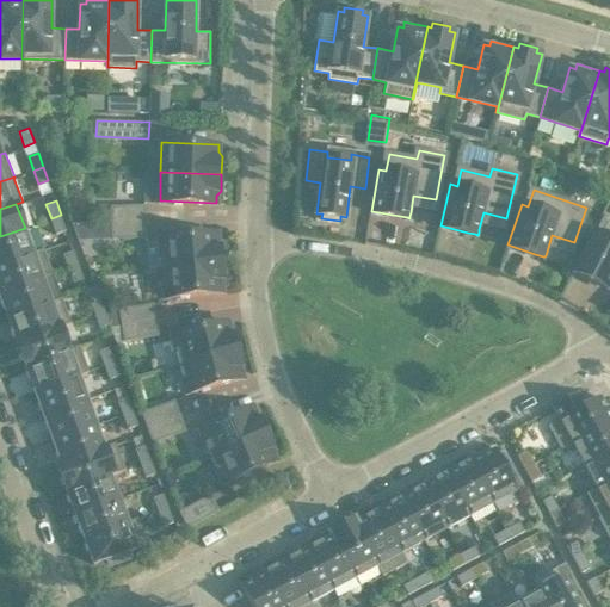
[(112,221),(146,220),(146,204),(112,205),(112,221)]
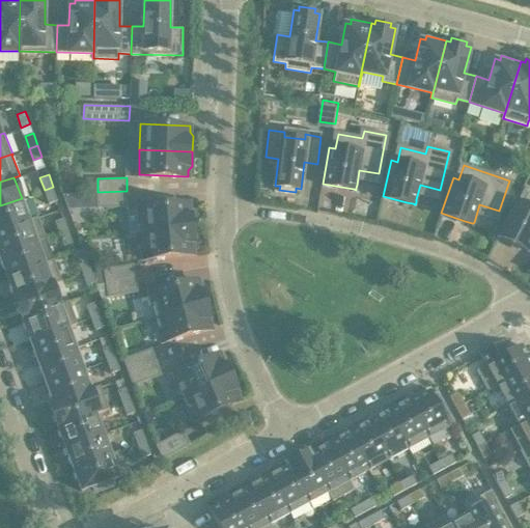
[(53,187),(45,190),(49,202),(57,199),(53,187)]
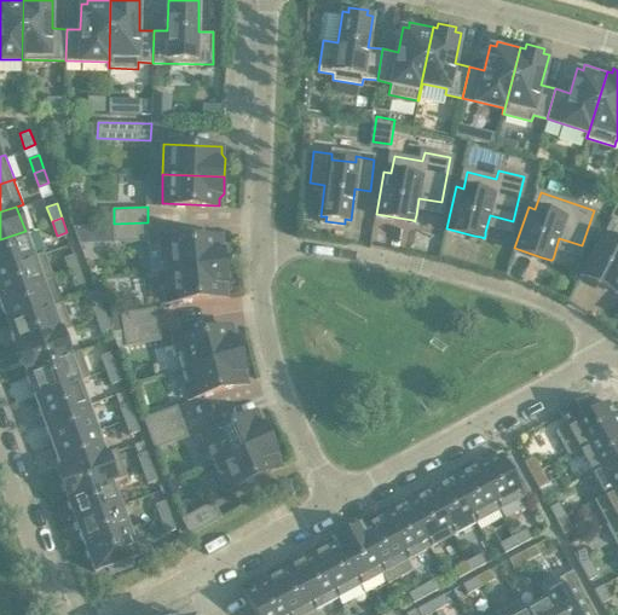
[(148,222),(114,224),(115,239),(149,238),(148,222)]
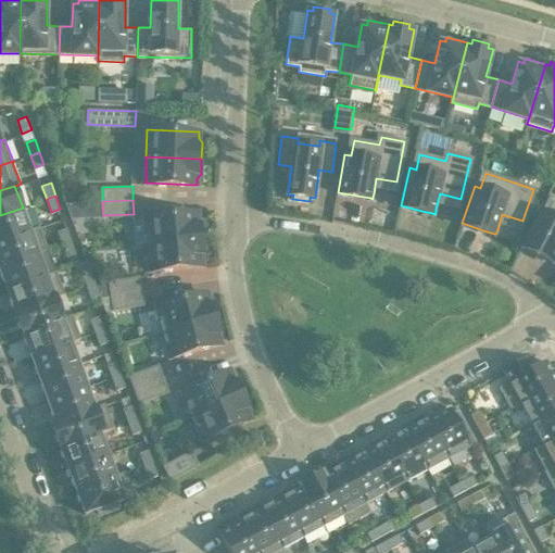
[(540,211),(522,246),(545,258),(552,261),(554,261),(554,260),(554,200),(553,200),(545,214),(540,211)]
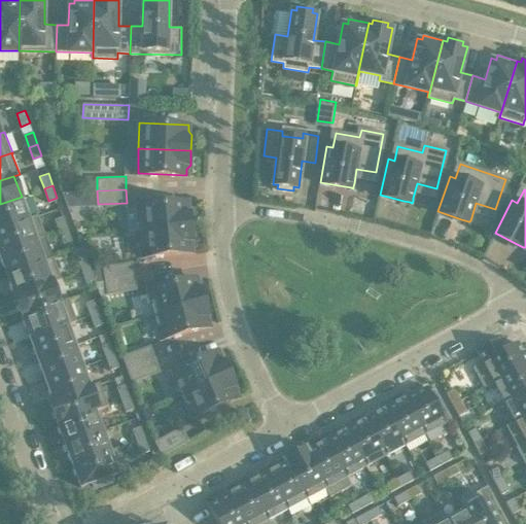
[(78,205),(78,194),(67,194),(67,205),(78,205)]
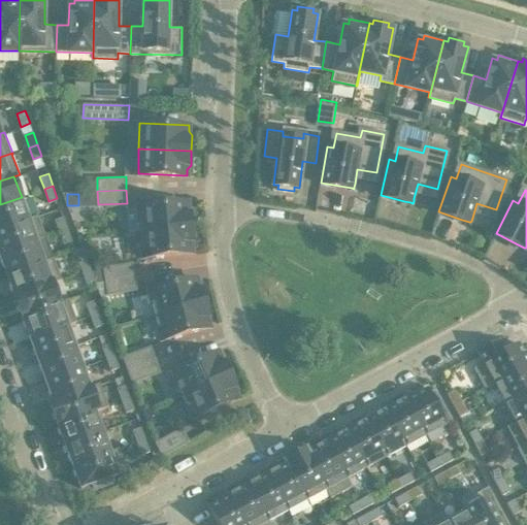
[(22,197),(0,204),(0,228),(38,215),(38,214),(29,218),(22,198),(22,197)]
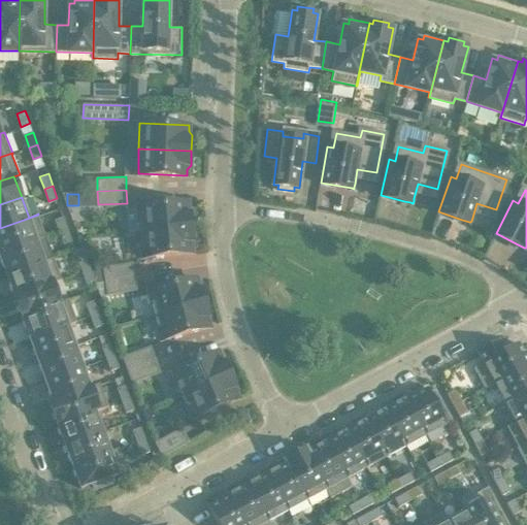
[(141,231),(194,226),(192,211),(188,208),(188,201),(138,206),(141,231)]
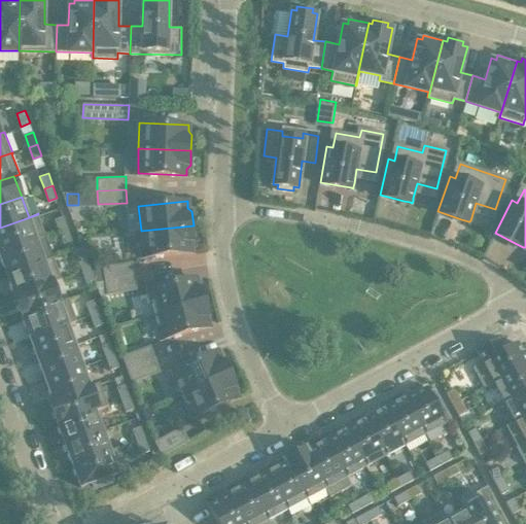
[(38,214),(0,228),(0,251),(46,235),(38,214)]
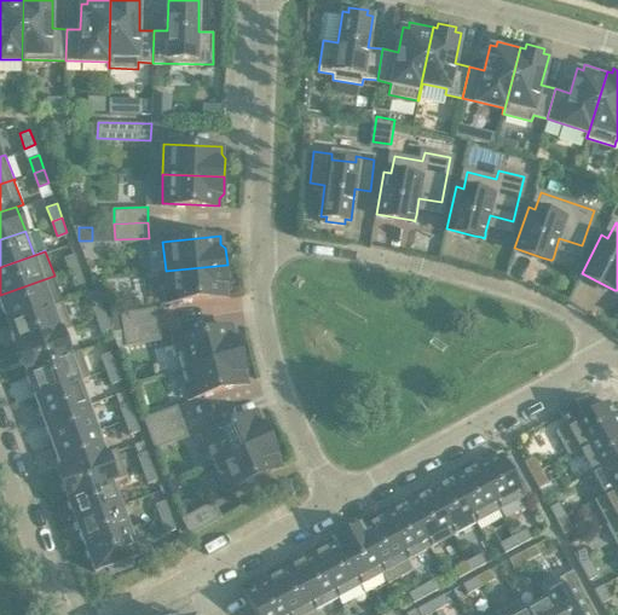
[(70,271),(80,267),(75,253),(64,256),(70,271)]
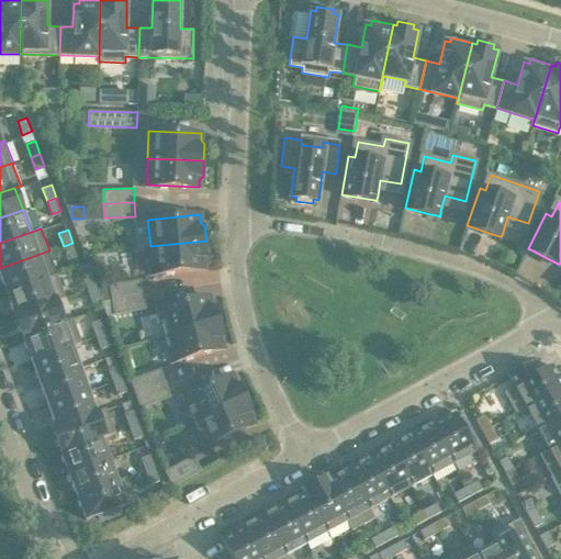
[(206,241),(150,246),(153,274),(204,268),(204,261),(208,257),(206,241)]
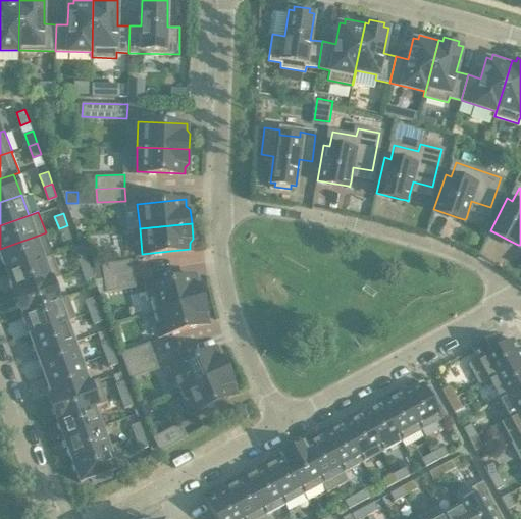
[(67,225),(59,228),(63,241),(71,238),(67,225)]
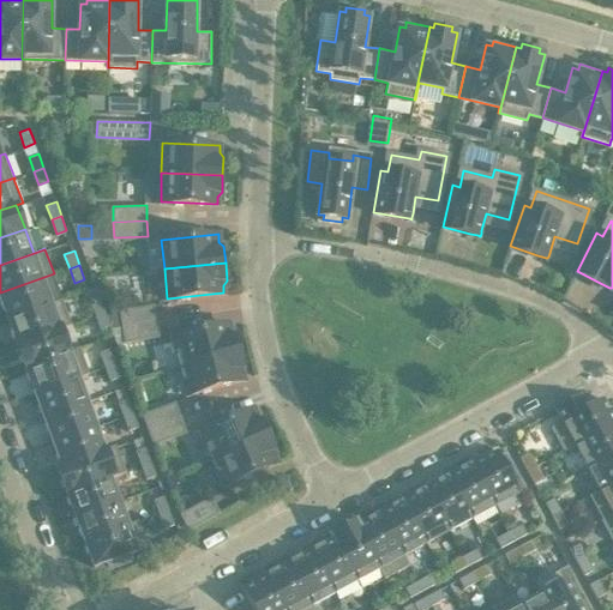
[(54,273),(0,293),(0,295),(8,318),(62,297),(54,273)]
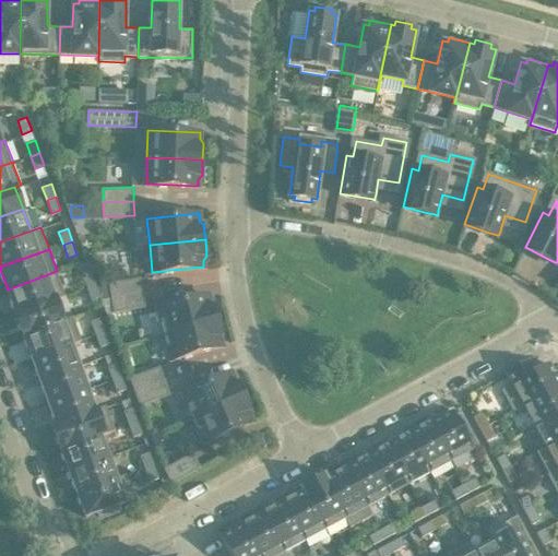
[(87,286),(96,283),(92,270),(82,273),(87,286)]
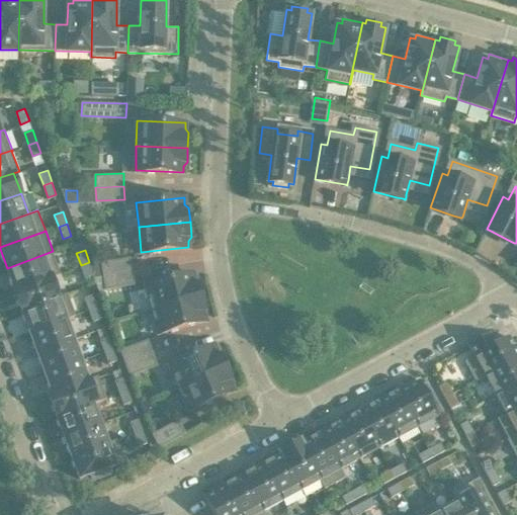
[(53,251),(7,268),(14,287),(13,288),(14,289),(53,275),(61,272),(53,251)]
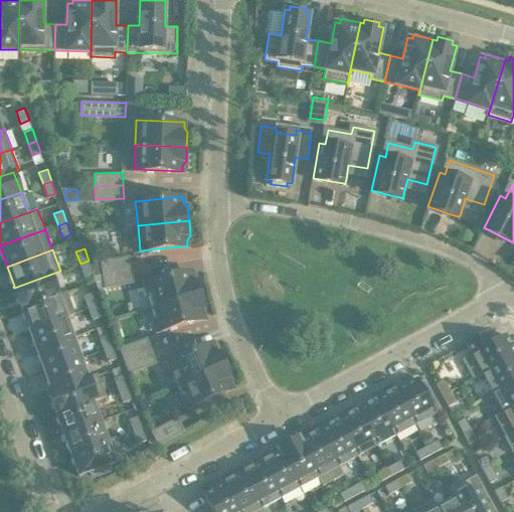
[(89,261),(80,264),(84,276),(93,272),(94,275),(132,269),(129,256),(102,261),(102,262),(90,264),(89,261)]
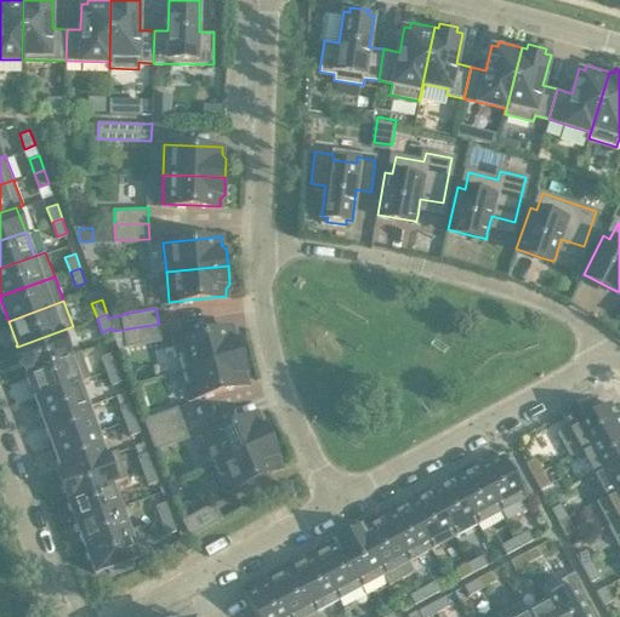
[(159,324),(113,331),(119,347),(128,344),(161,338),(159,324)]
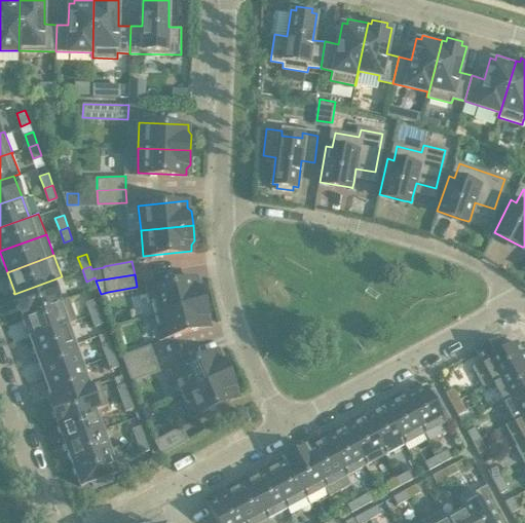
[(155,313),(205,300),(202,285),(197,283),(196,276),(149,289),(155,313)]
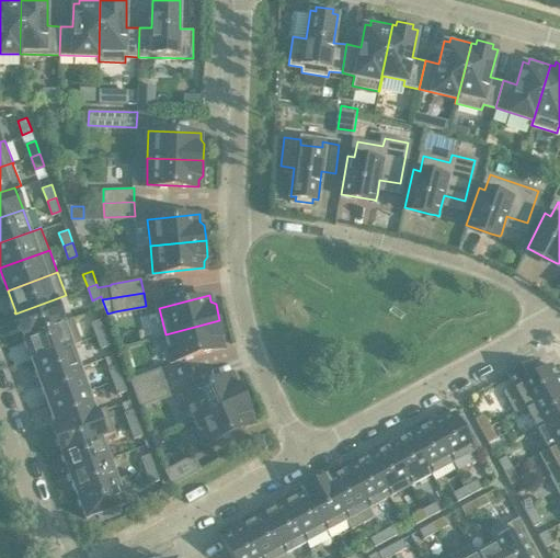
[(57,298),(15,314),(24,337),(65,321),(57,298)]
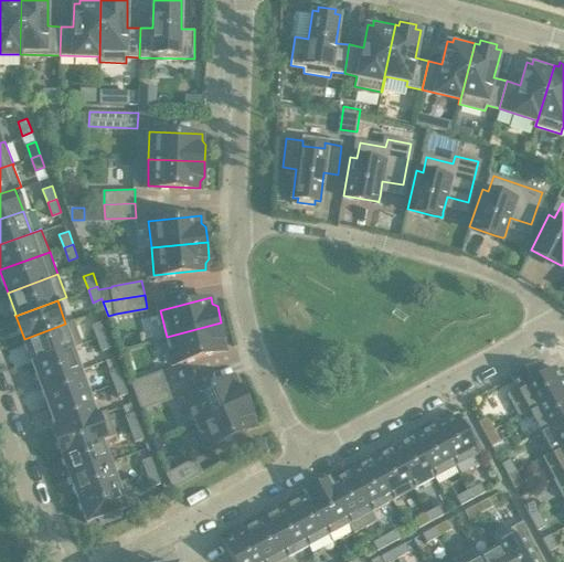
[(75,320),(24,339),(33,361),(73,347),(83,343),(75,320)]
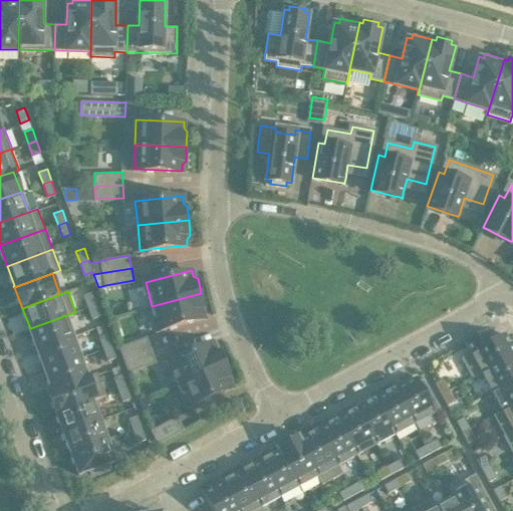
[(88,306),(96,302),(92,291),(83,294),(88,306)]
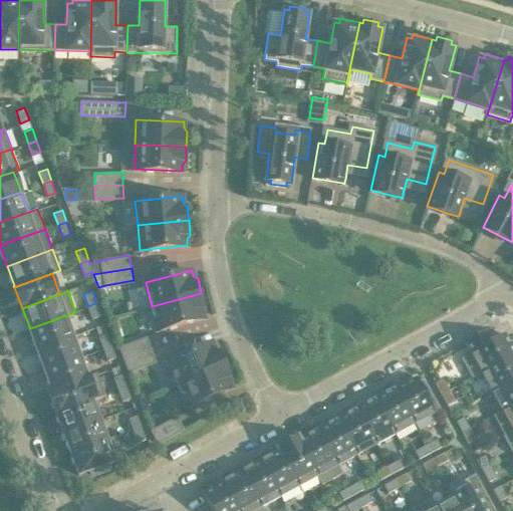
[(201,293),(152,306),(158,329),(204,317),(203,311),(205,307),(201,293)]
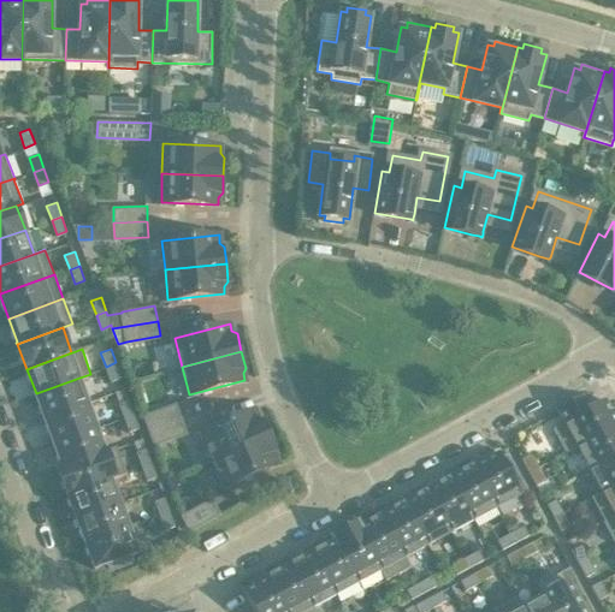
[(116,362),(106,367),(111,381),(120,378),(116,362)]
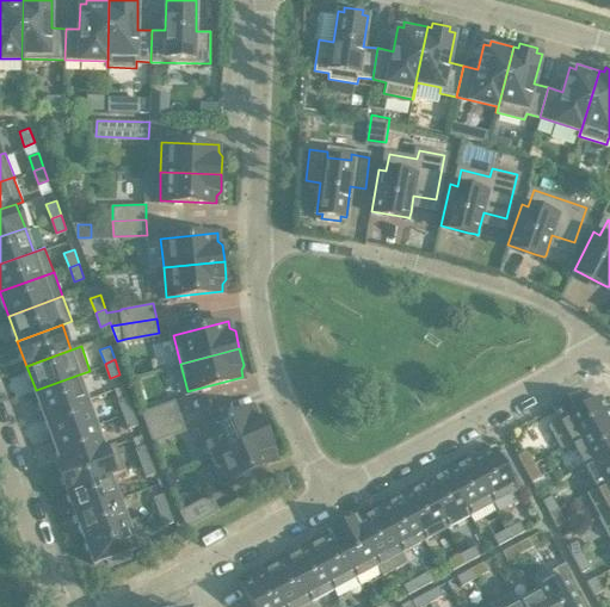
[(79,375),(36,390),(44,414),(87,398),(79,375)]
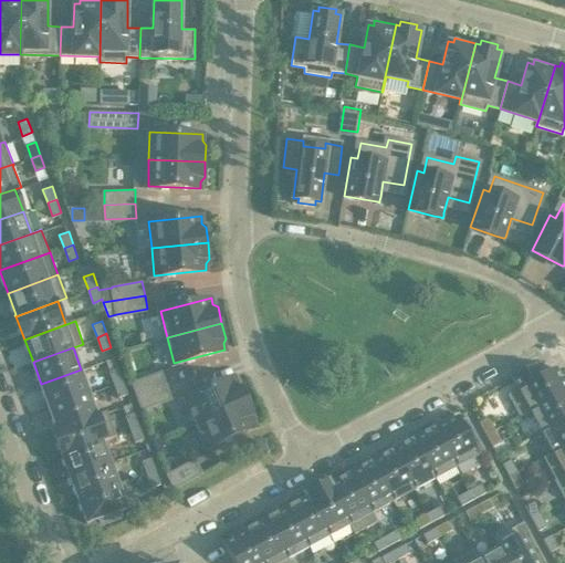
[(114,384),(123,381),(118,367),(114,356),(105,360),(110,371),(114,384)]
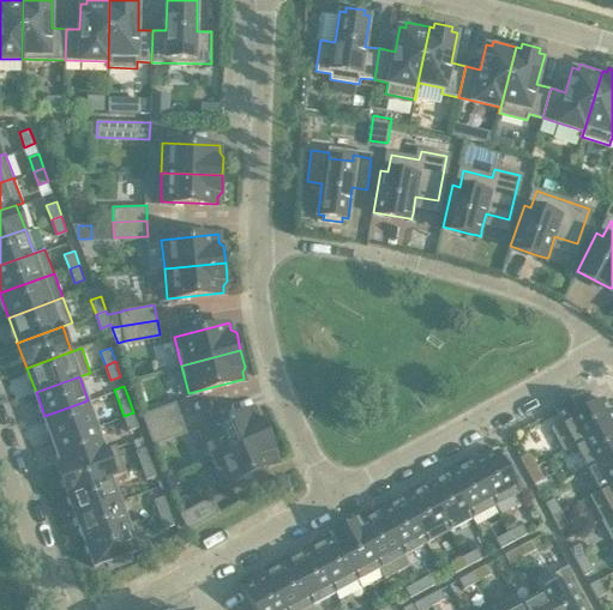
[(565,450),(612,423),(612,412),(604,397),(588,406),(582,394),(557,408),(563,420),(552,426),(565,450)]
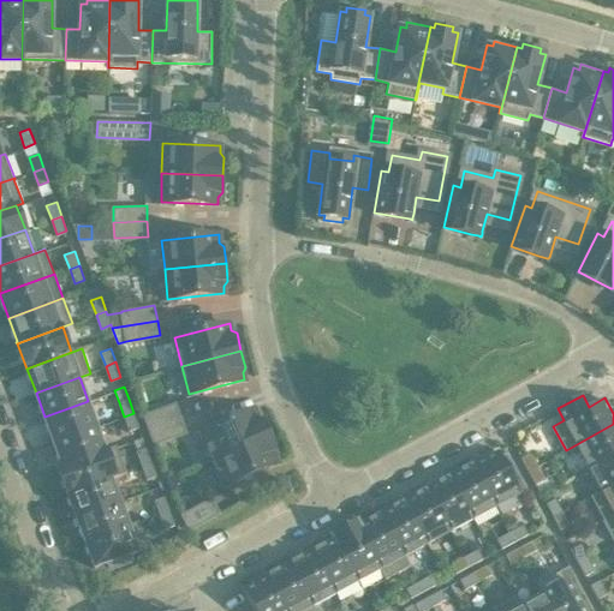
[(88,401),(45,417),(53,442),(97,425),(88,401)]
